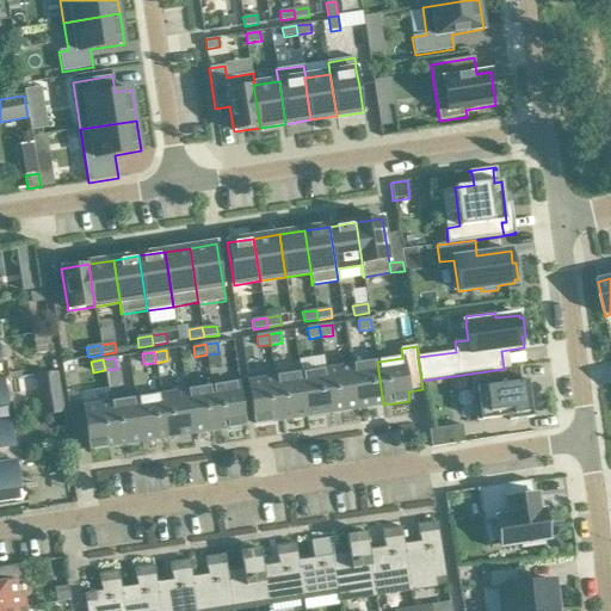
[(377,362),(351,366),(358,408),(383,405),(377,362)]
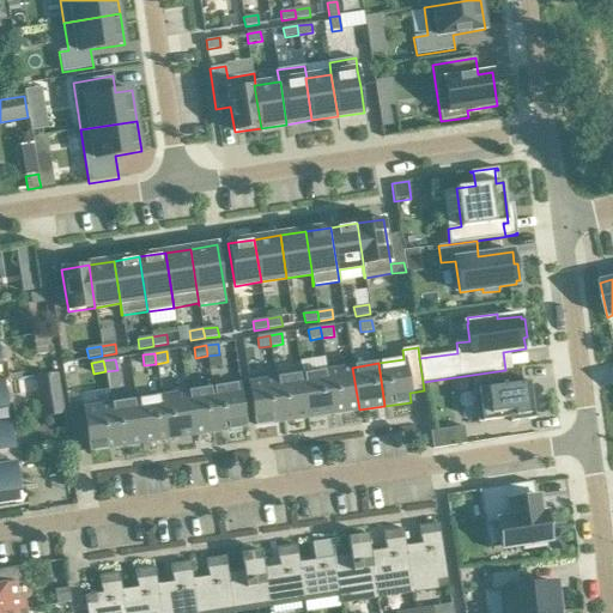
[(352,368),(327,371),(333,414),(359,410),(352,368)]
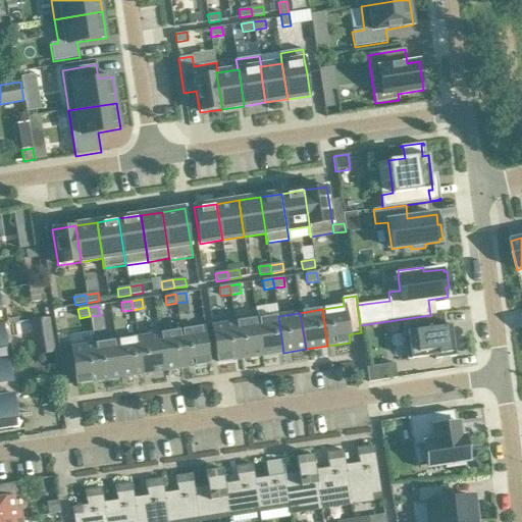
[(435,360),(456,357),(451,325),(445,326),(442,314),(430,315),(402,319),(407,360),(434,356),(435,360)]
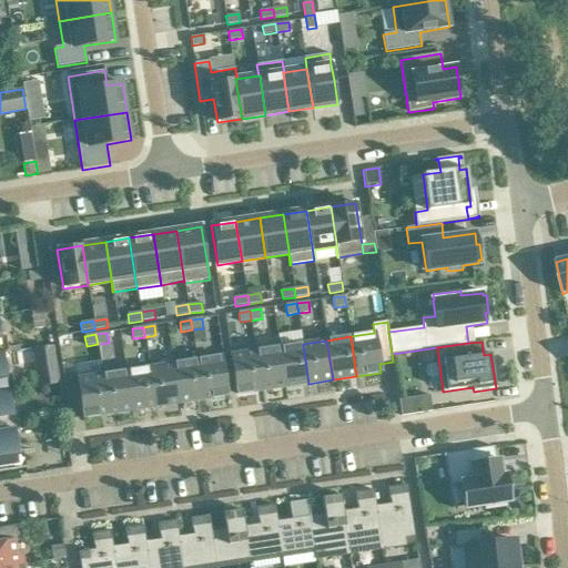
[(303,344),(280,347),(285,387),(308,384),(303,344)]
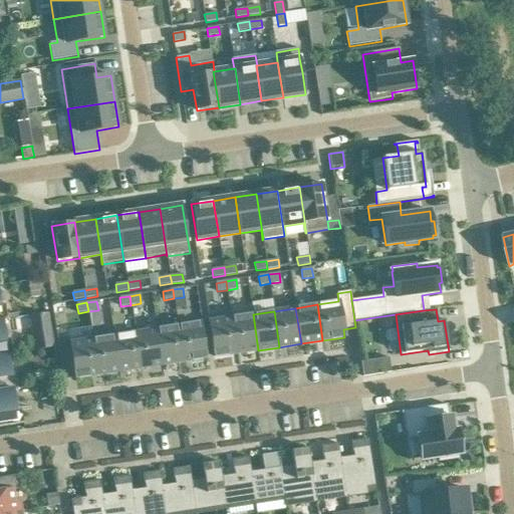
[(47,313),(31,315),(36,350),(52,347),(47,313)]
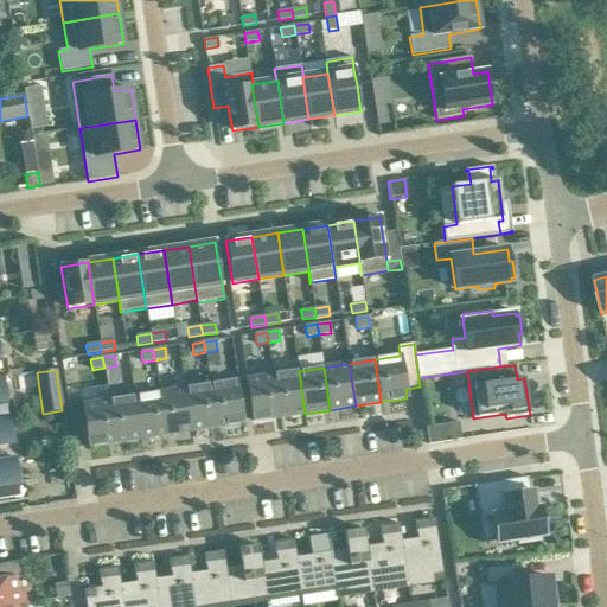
[(299,371),(273,376),(280,417),(305,414),(299,371)]
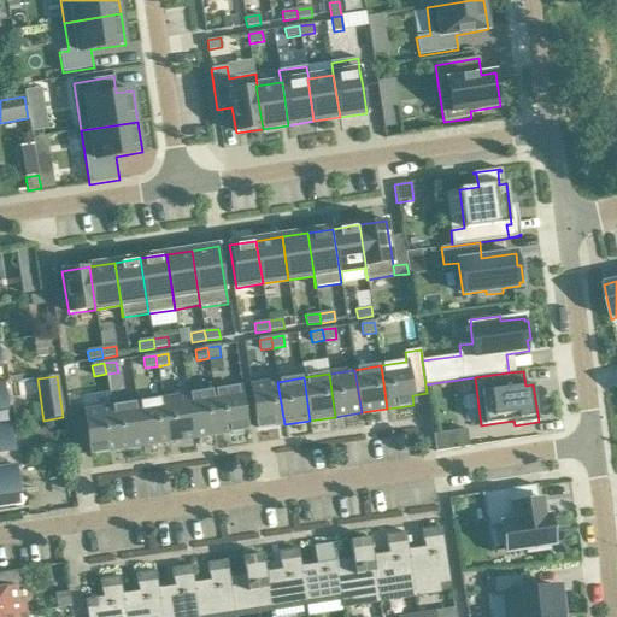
[(285,424),(277,382),(251,386),(258,429),(285,424)]
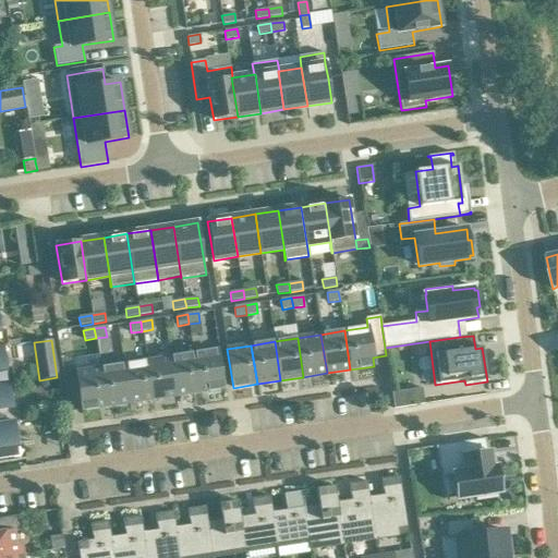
[(0,386),(14,384),(11,368),(7,368),(3,348),(8,348),(8,347),(0,348),(0,386)]
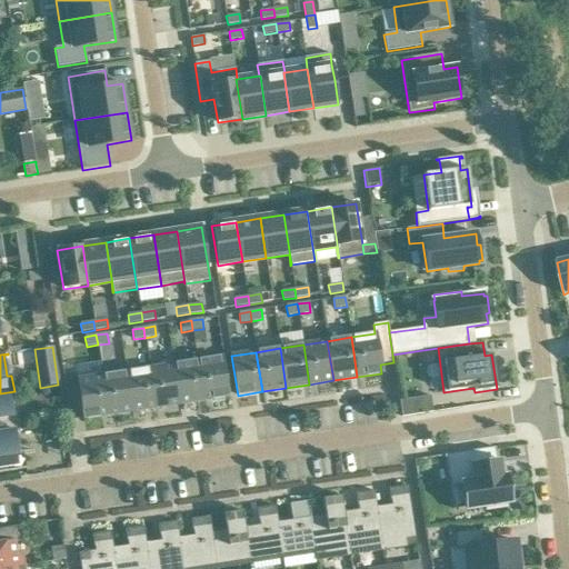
[(222,357),(197,361),(203,400),(228,397),(222,357)]
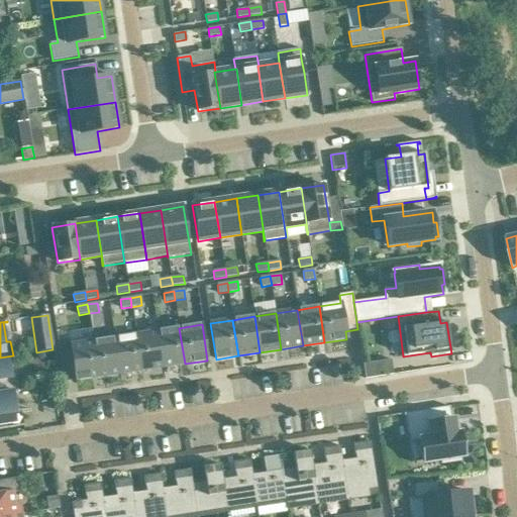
[(179,328),(158,331),(163,368),(185,364),(179,328)]
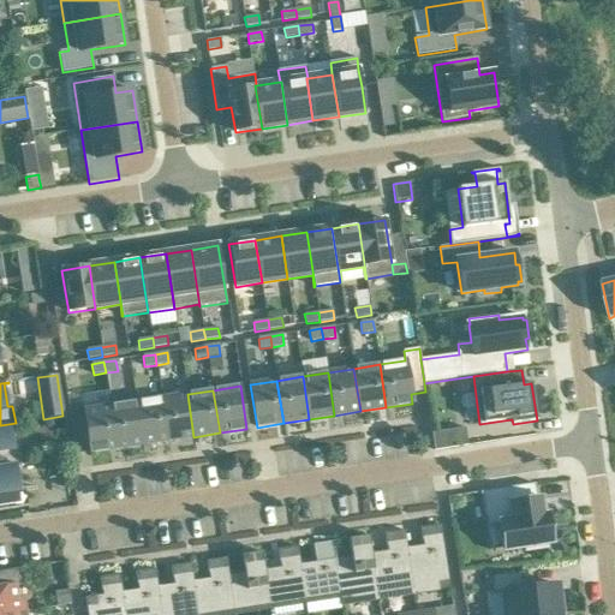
[(187,394),(162,398),(168,441),(193,437),(187,394)]
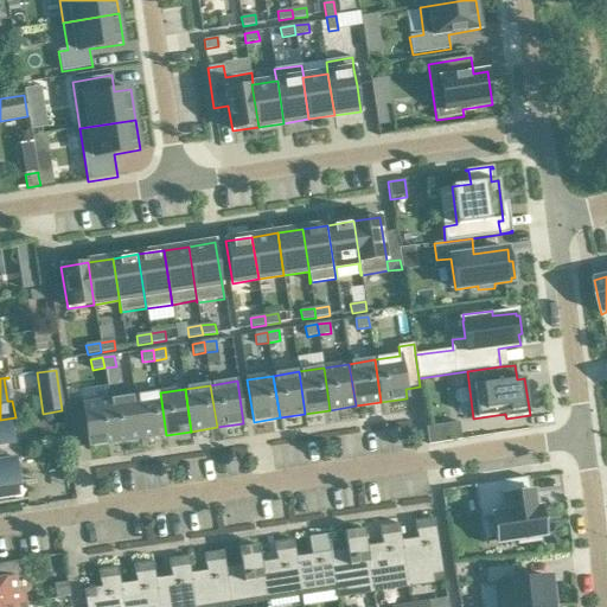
[(160,393),(134,397),(141,439),(166,435),(160,393)]
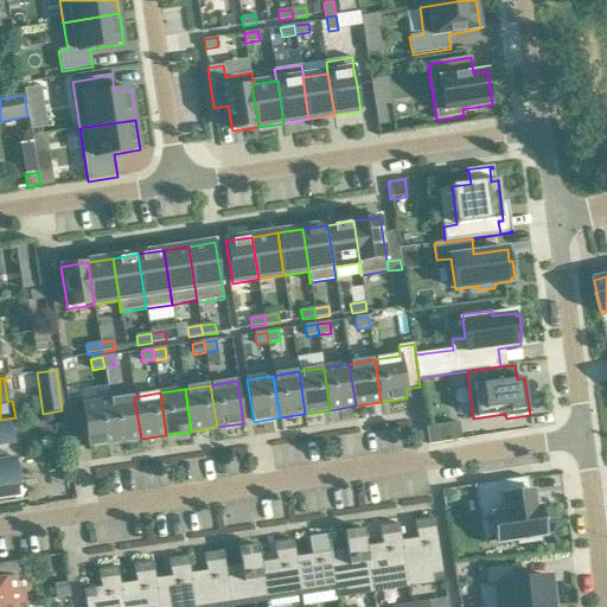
[(134,397),(109,401),(115,442),(141,439),(134,397)]
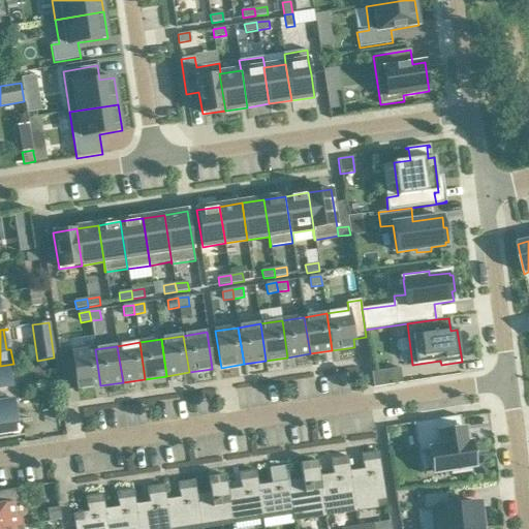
[(100,385),(95,349),(72,352),(78,390),(100,385)]
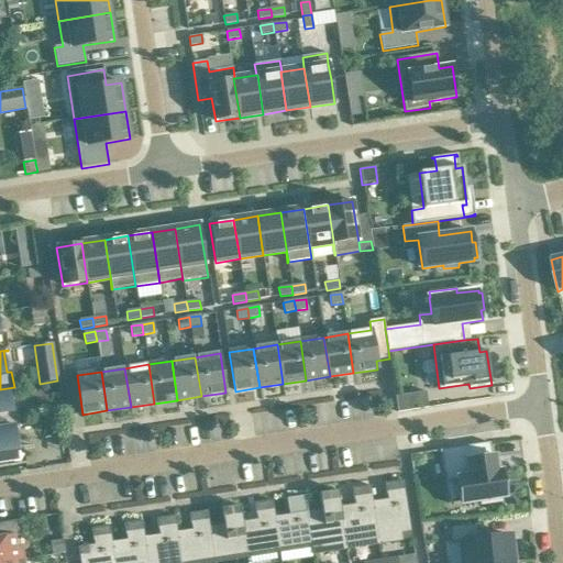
[(0,428),(20,426),(18,409),(12,410),(9,389),(14,388),(14,387),(0,389),(0,428)]
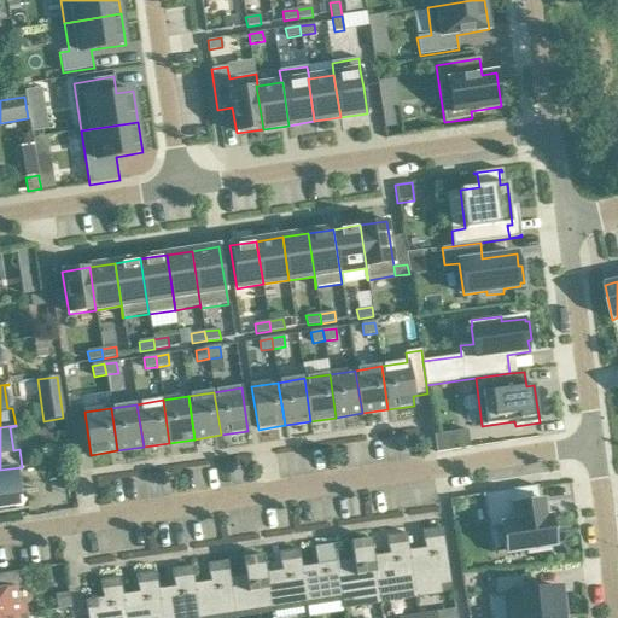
[(467,430),(435,436),(437,453),(470,448),(467,430)]
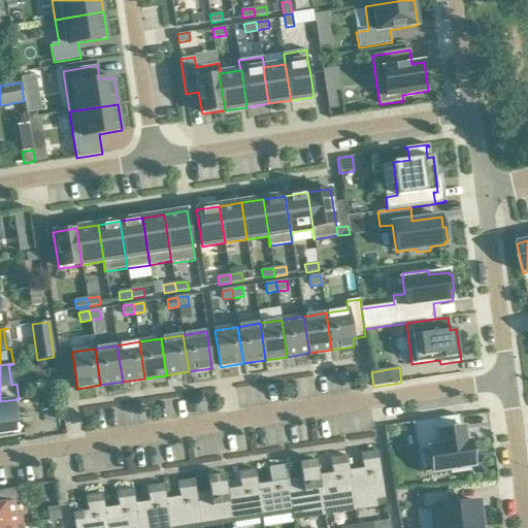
[(19,399),(0,401),(0,438),(24,435),(22,419),(17,420),(13,400),(19,399)]
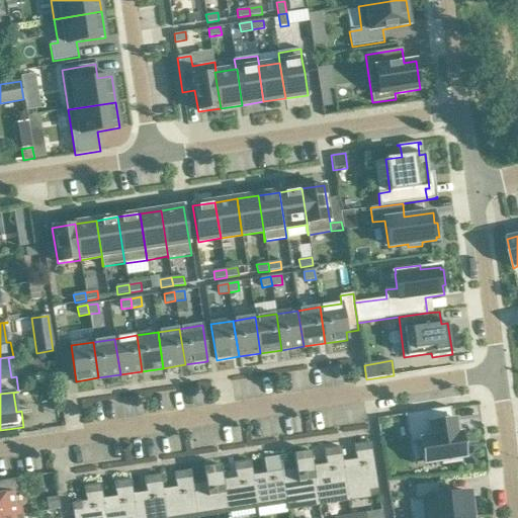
[(460,458),(464,457),(461,433),(457,433),(455,420),(452,420),(450,408),(405,415),(405,417),(406,417),(410,443),(421,441),(425,463),(442,461),(442,464),(460,461),(460,458)]
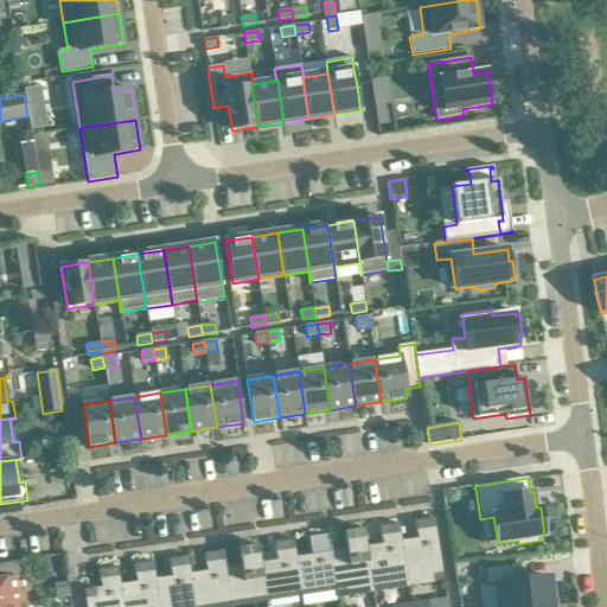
[(404,541),(402,541),(401,541),(408,588),(445,582),(434,518),(414,522),(416,535),(417,534),(417,538),(404,541)]
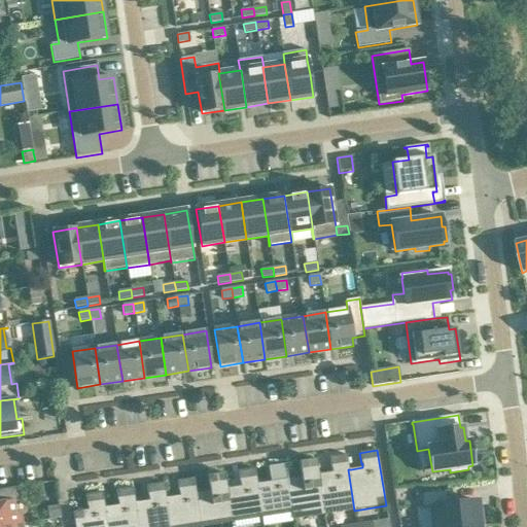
[(321,473),(318,475),(317,475),(323,516),(354,511),(348,469),(349,469),(346,455),(329,457),(330,468),(331,468),(332,472),(321,475),(321,473)]
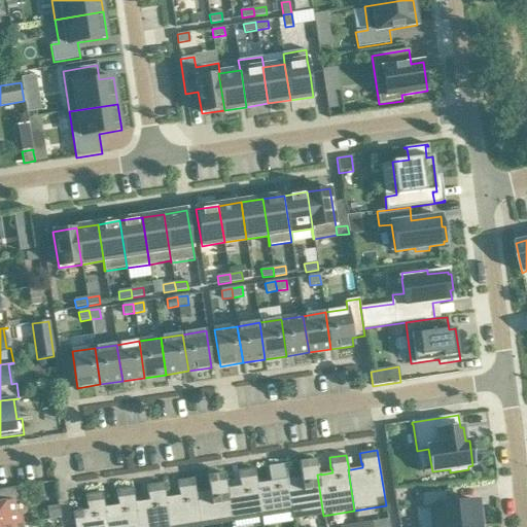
[(290,479),(287,479),(291,511),(292,520),(323,516),(317,475),(318,475),(316,459),(299,462),(301,473),(302,477),(290,479)]
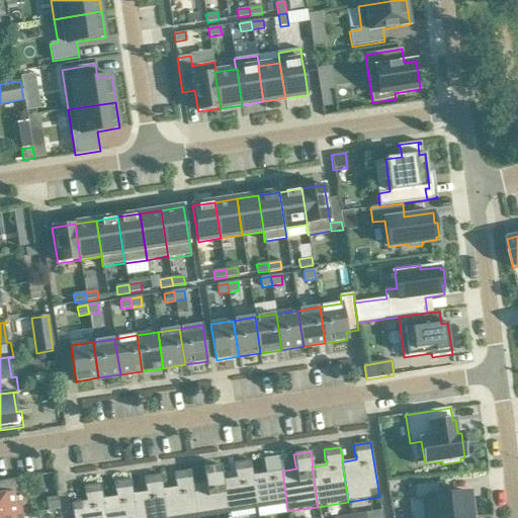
[(226,480),(223,480),(222,481),(227,511),(257,506),(252,476),(253,476),(251,461),(234,463),(236,475),(237,479),(226,480)]
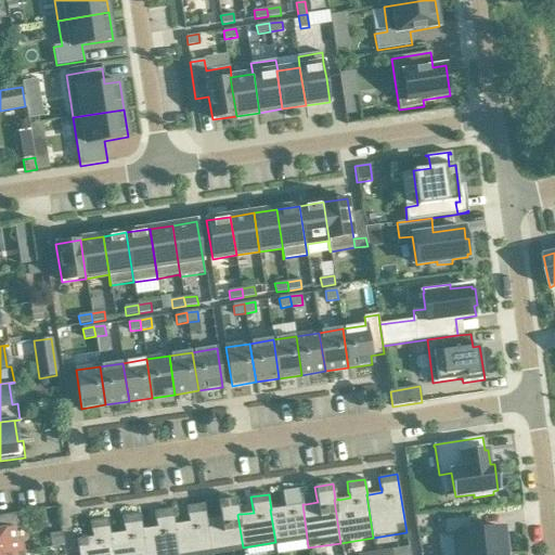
[(209,519),(206,519),(210,552),(243,547),(237,515),(239,514),(236,499),(218,502),(220,513),(221,513),(221,517),(209,519)]
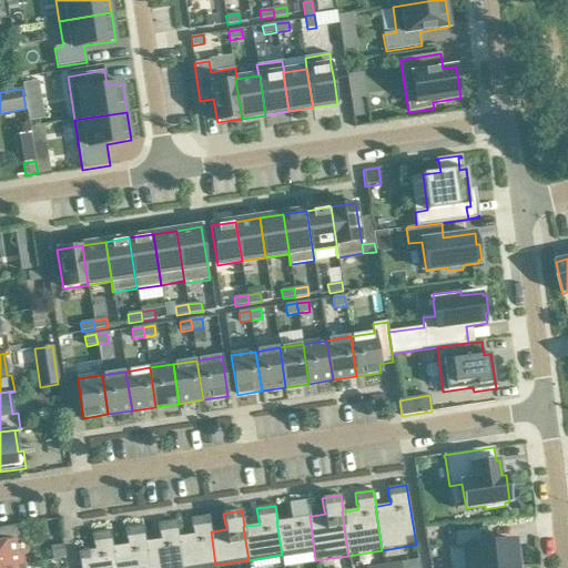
[(181,536),(179,537),(178,537),(182,567),(196,567),(215,565),(211,531),(209,516),(191,518),(192,530),(193,530),(193,535),(181,536)]
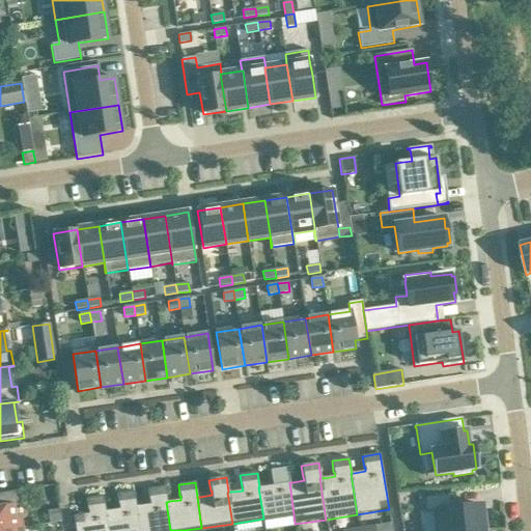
[(289,482),(259,487),(258,487),(263,519),(294,514),(289,482)]
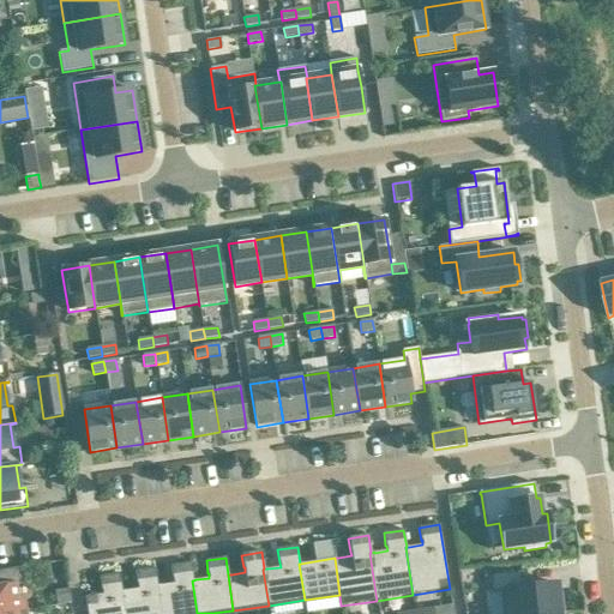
[(161,585),(157,585),(156,585),(161,613),(197,613),(192,581),(193,581),(191,563),(170,566),(173,579),(174,583),(161,585)]
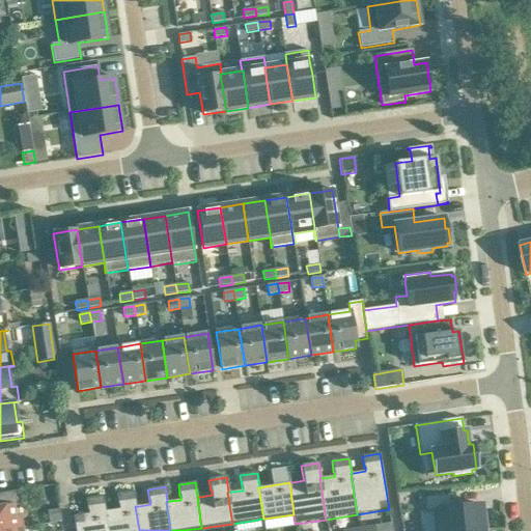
[(0,530),(23,528),(21,516),(16,518),(14,506),(19,505),(17,491),(0,493),(0,530)]
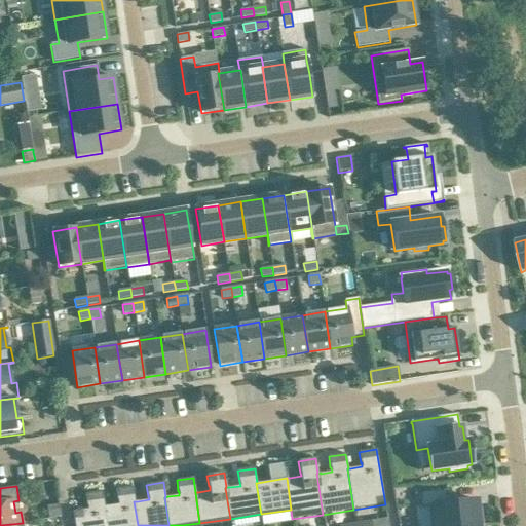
[(107,505),(105,506),(104,506),(106,525),(138,525),(134,501),(135,501),(133,487),(115,490),(117,500),(118,500),(118,504),(107,506),(107,505)]
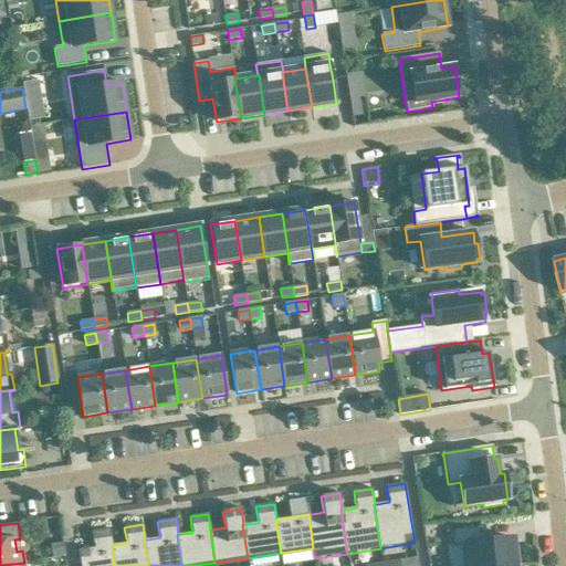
[(461,544),(463,565),(512,565),(519,565),(516,547),(513,548),(512,538),(482,542),(481,527),(453,531),(454,545),(461,544)]
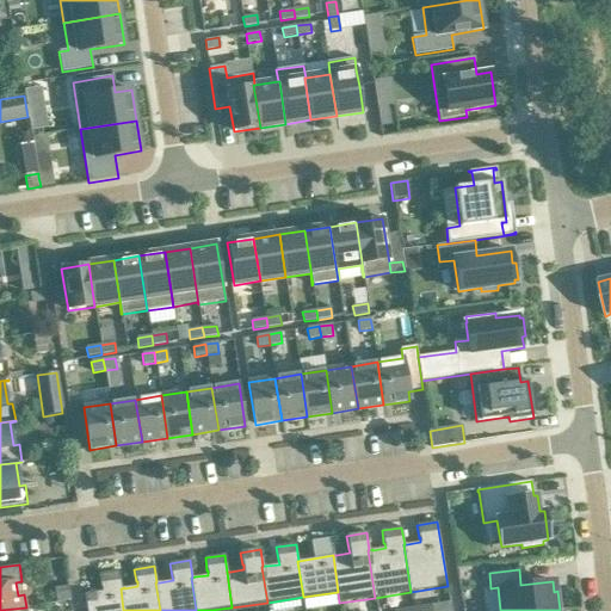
[(123,610),(121,588),(122,588),(118,572),(99,574),(100,587),(102,587),(103,592),(88,593),(84,594),(86,610),(123,610)]
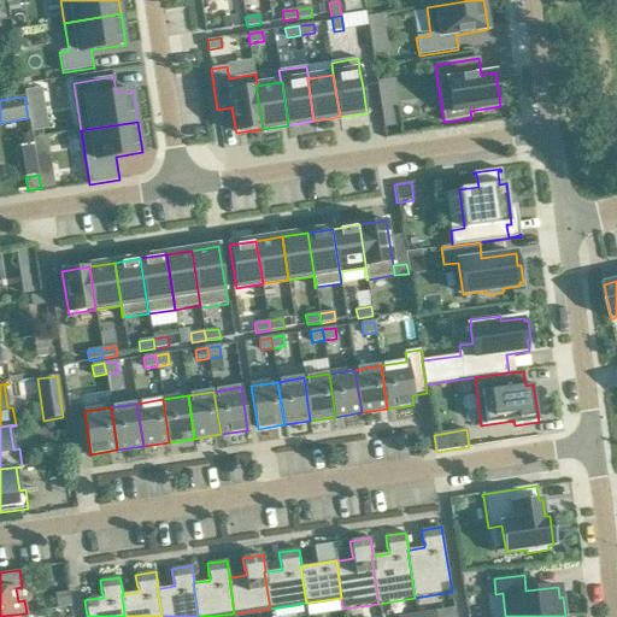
[(54,593),(57,607),(71,605),(69,591),(54,593)]
